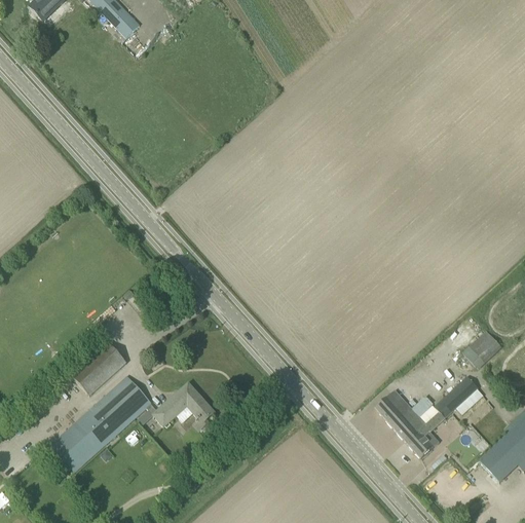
[(39,0),(31,7),(43,20),(51,12),(65,0),(39,0)]
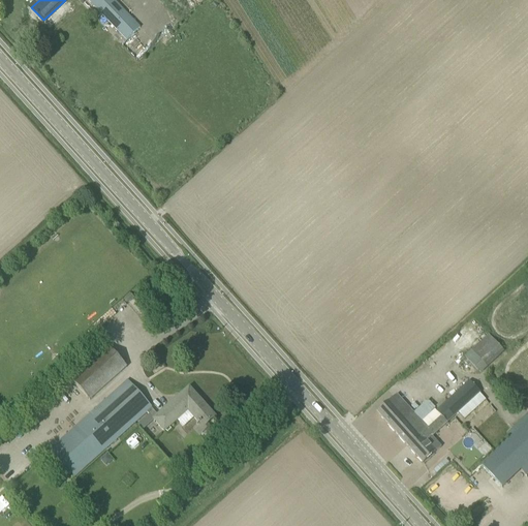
[(91,0),(127,38),(141,26),(117,0),(91,0)]
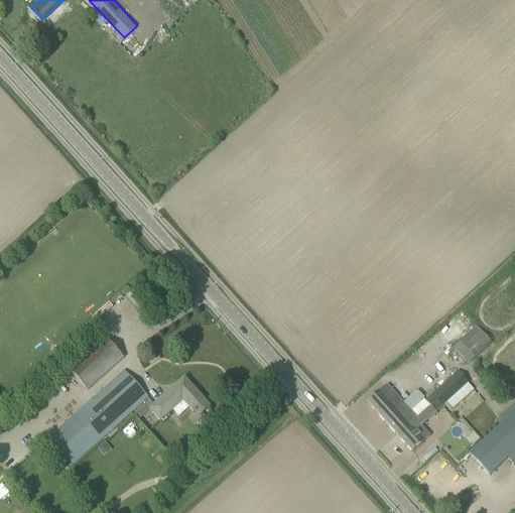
[(470,362),(493,341),(487,334),(483,329),(478,324),(454,345),(470,362)]
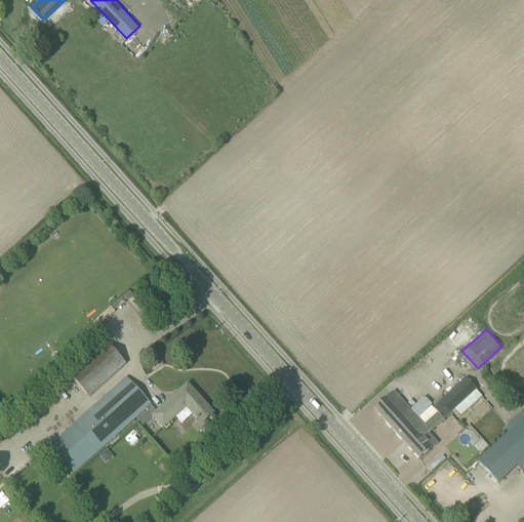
[(72,375),(90,395),(126,362),(109,343),(72,375)]
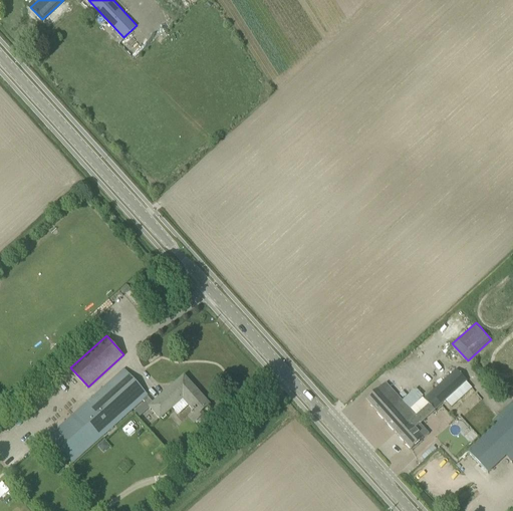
[(202,411),(210,403),(187,377),(180,384),(182,386),(178,390),(174,385),(155,402),(124,367),(49,435),(73,461),(144,398),(151,406),(161,418),(184,397),(194,409),(192,411),(193,412),(190,415),(195,421),(204,413),(202,411)]
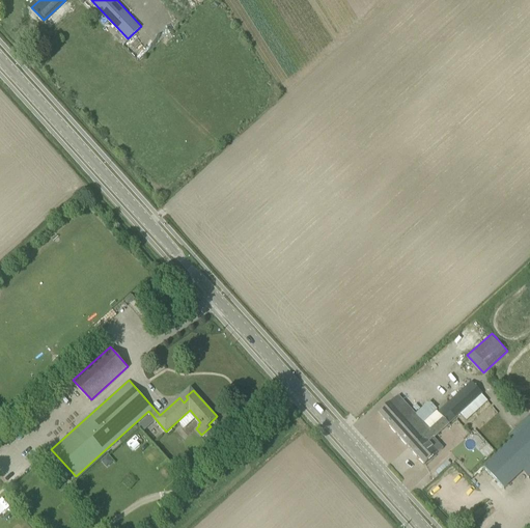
[(399,393),(379,412),(425,463),(433,456),(444,446),(435,436),(449,421),(483,391),(479,388),(473,380),(439,411),(437,408),(423,420),(399,393)]
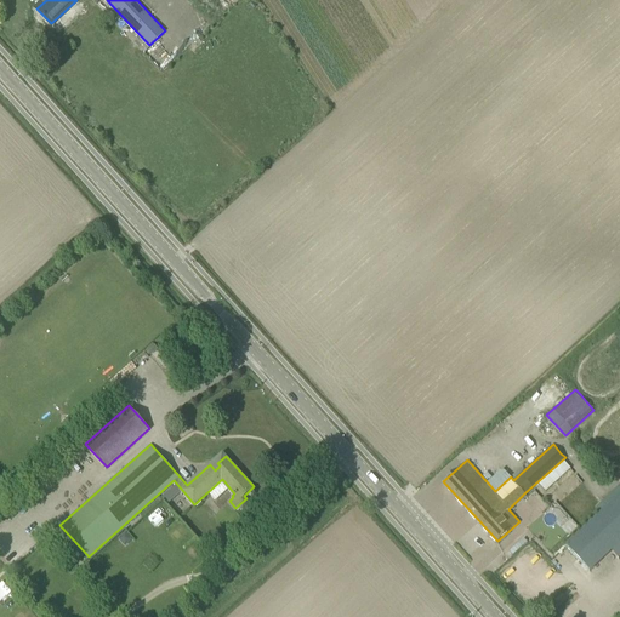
[(603,509),(567,544),(591,569),(619,540),(619,491),(603,509)]
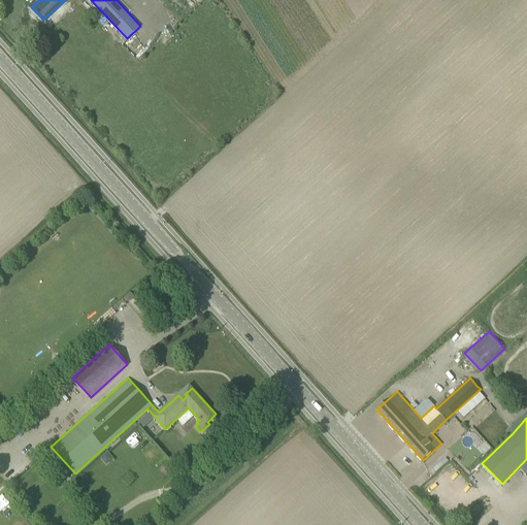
[(3,493),(0,496),(0,503),(3,507),(10,500),(3,493)]
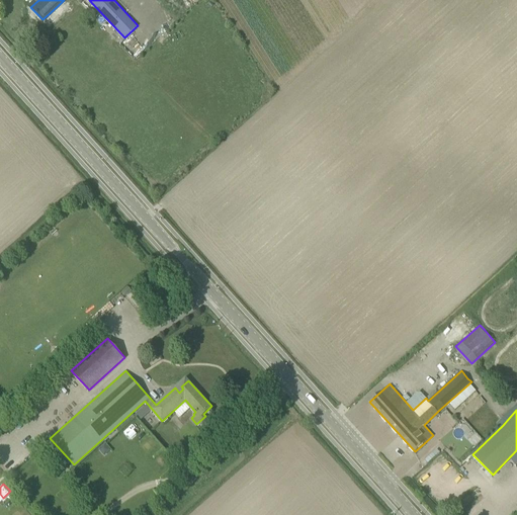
[(469,493),(461,499),(465,504),(474,498),(469,493)]
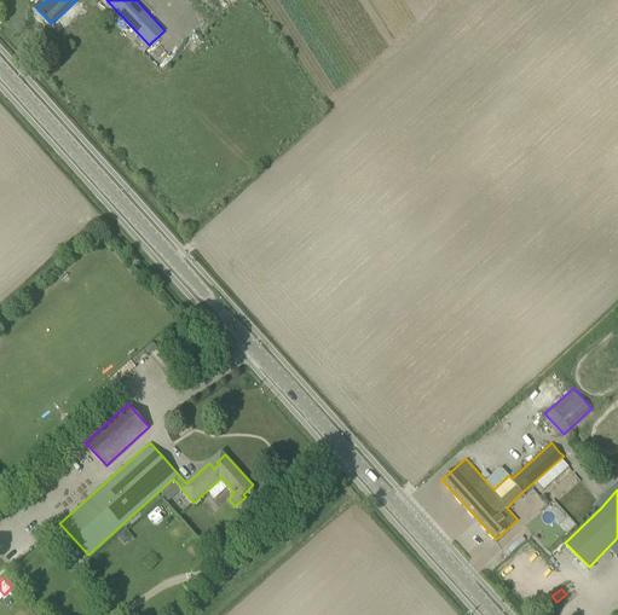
All buildings are outlined.
